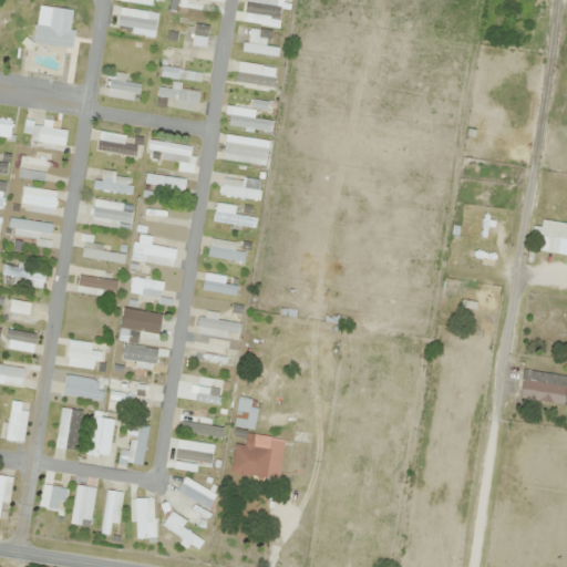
[(245,11),(278,18),(279,7),(247,0),(245,11)]
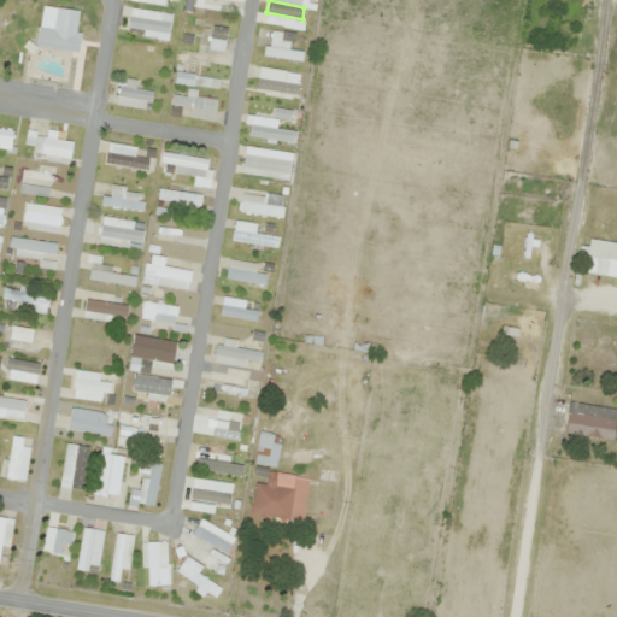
[(128,34),(168,40),(171,15),(131,9),(128,34)]
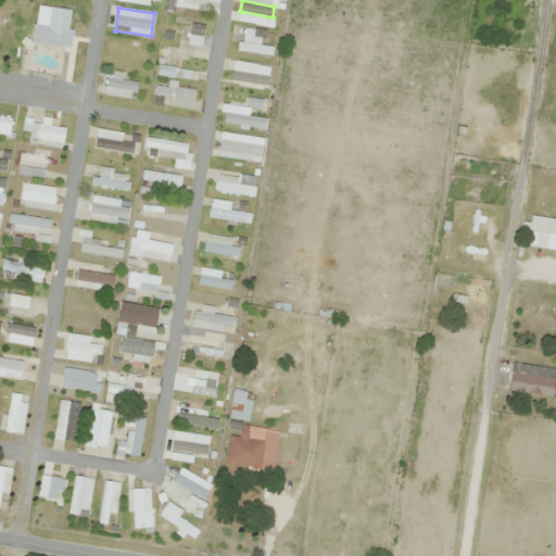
[(204,25),(191,23),(187,48),(200,50),(204,25)]
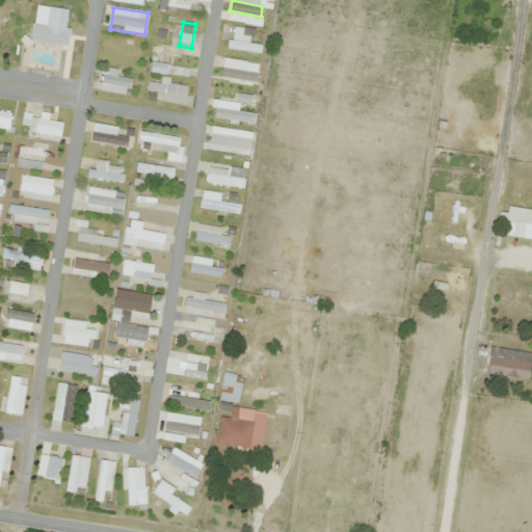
[(70,44),(70,26),(32,26),(32,43),(70,44)]
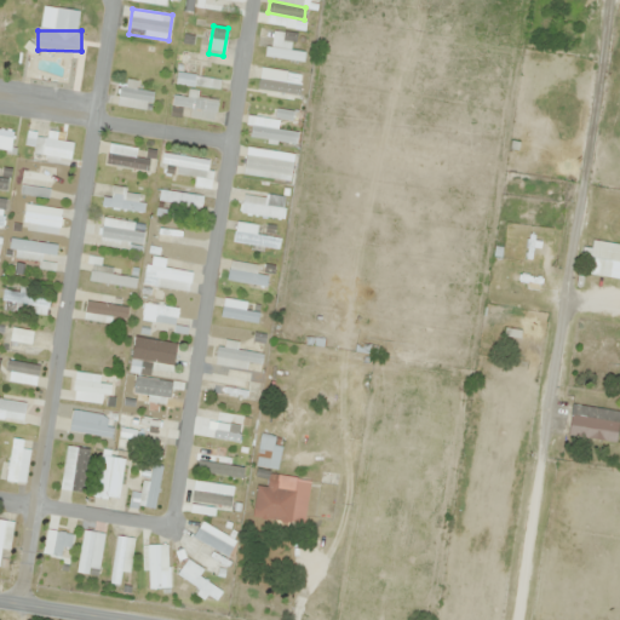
[(304,62),(305,51),(282,49),(283,33),(273,32),(271,46),(265,46),(265,57),(304,62)]
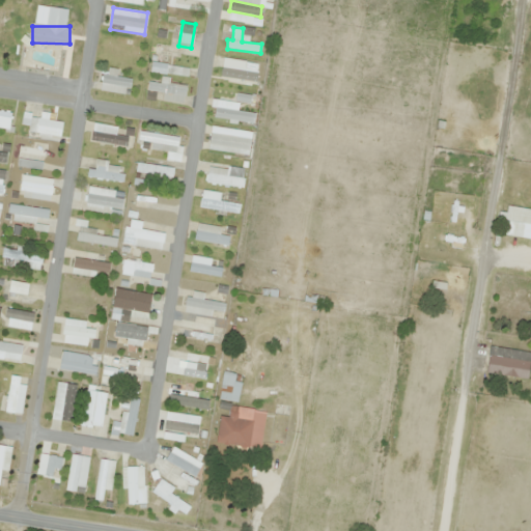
[(223,66),(221,81),(254,86),(258,63),(218,57),(216,65),(223,66)]
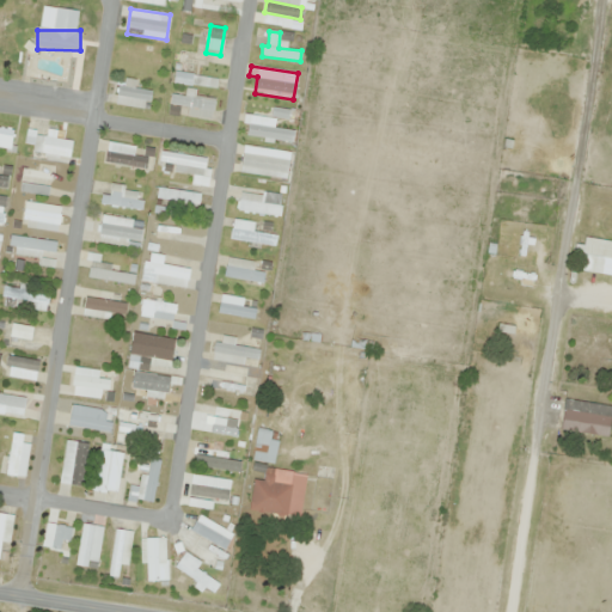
[(134,87),(135,80),(121,77),(115,103),(146,110),(151,91),(134,87)]
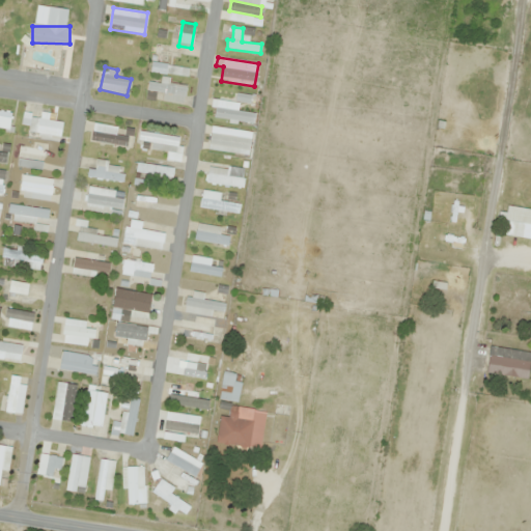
[(146,90),(163,93),(162,101),(183,105),(187,86),(161,80),(161,84),(148,81),(146,90)]
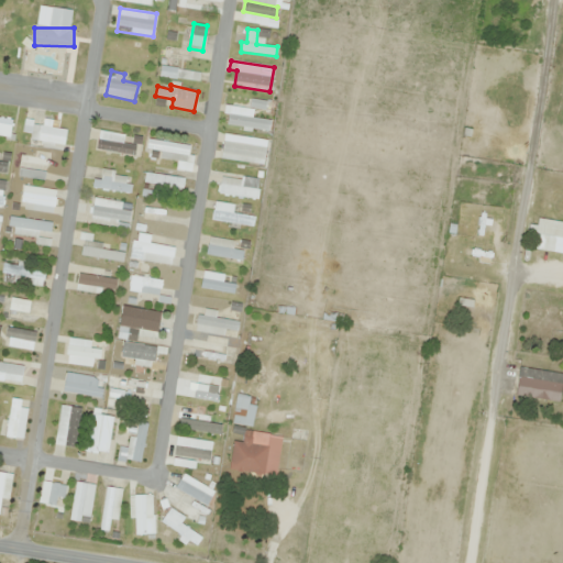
[(224,125),(269,131),(271,119),(251,117),(252,110),(227,107),(224,125)]
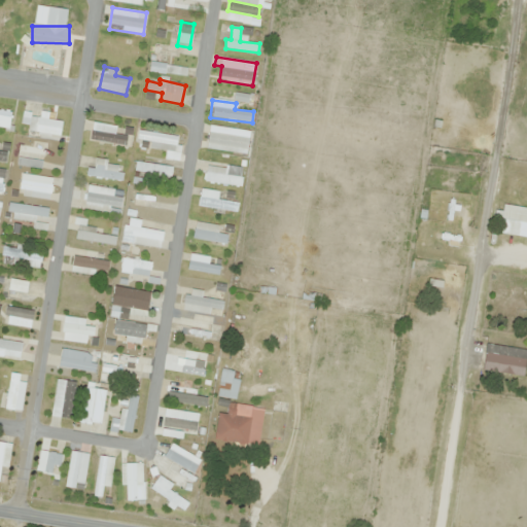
[(0,109),(0,130),(9,132),(12,111),(0,109)]
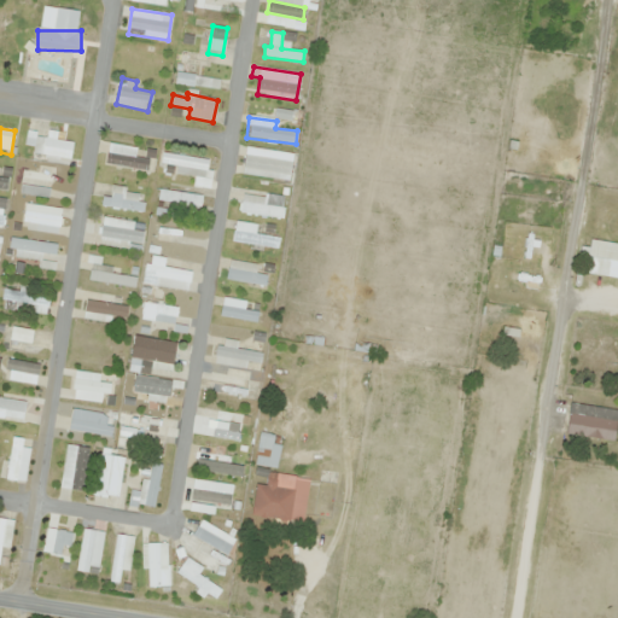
[(31,155),(69,159),(71,143),(56,140),(57,129),(47,128),(46,136),(27,134),(25,145),(33,146),(31,155)]
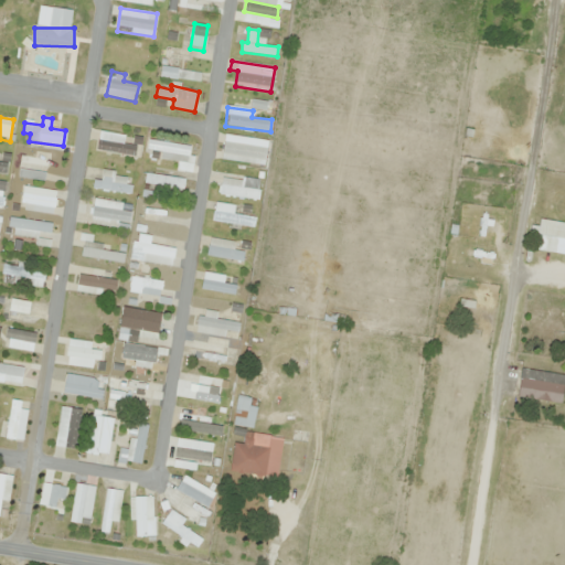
[(124,135),(98,131),(96,150),(136,156),(137,146),(123,144),(124,135)]
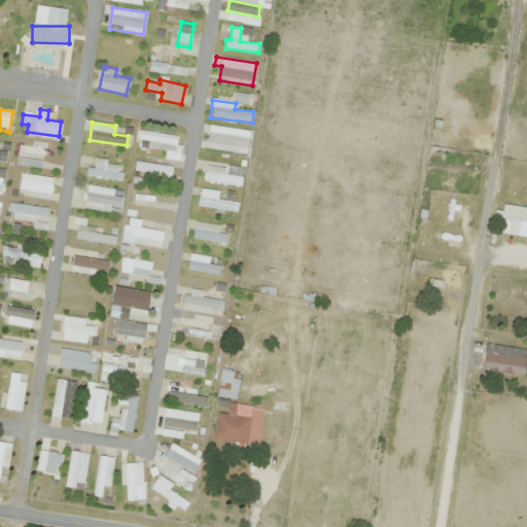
[(247,154),(250,132),(210,126),(206,149),(247,154)]
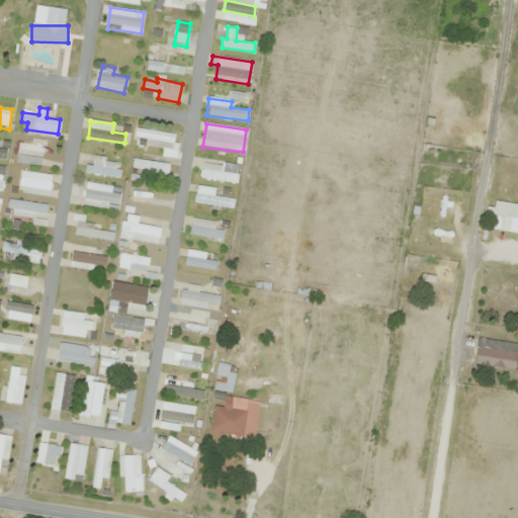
[(174,147),(174,132),(135,132),(135,147),(174,147)]
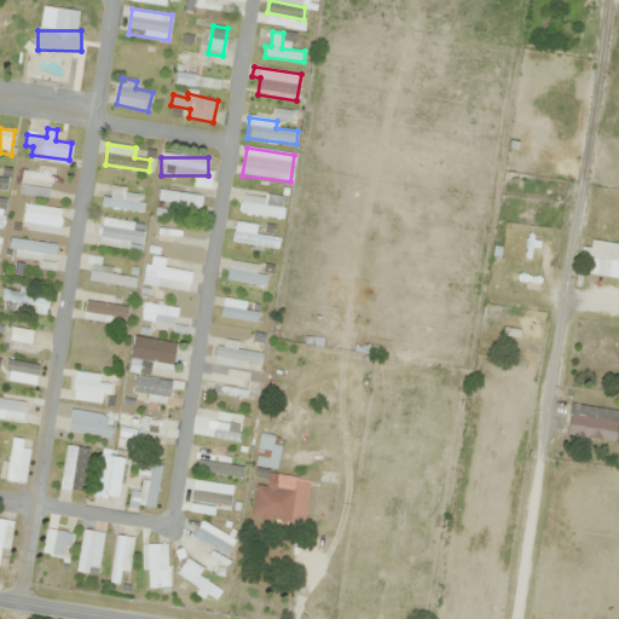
[(10,169),(0,167),(0,189),(6,191),(10,169)]
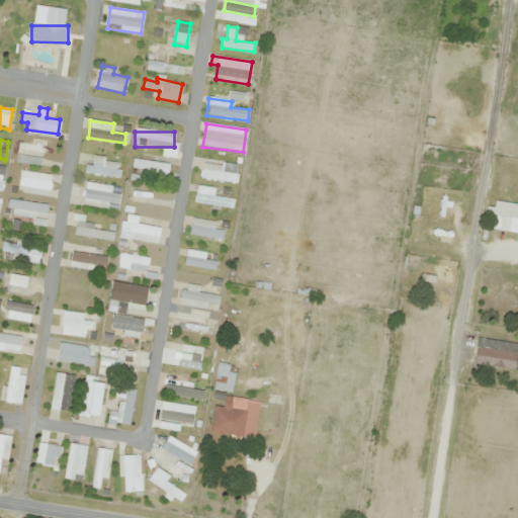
[(45,146),(19,142),(15,162),(40,166),(45,146)]
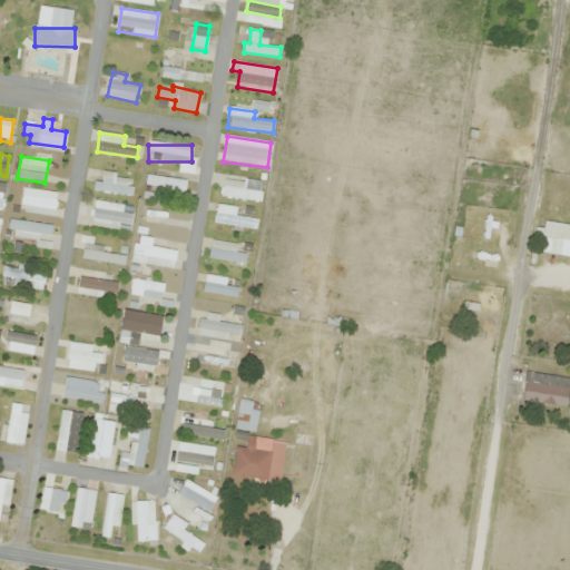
[(97,189),(131,197),(135,180),(100,174),(97,189)]
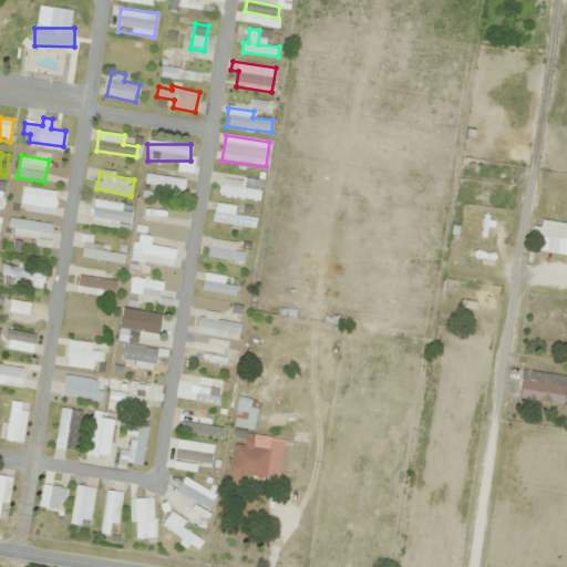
[(144,186),(183,192),(185,179),(146,173),(144,186)]
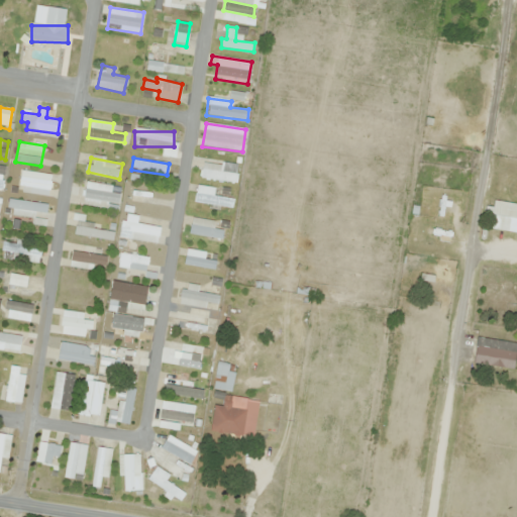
[(238,165),(203,161),(201,179),(237,183),(238,165)]
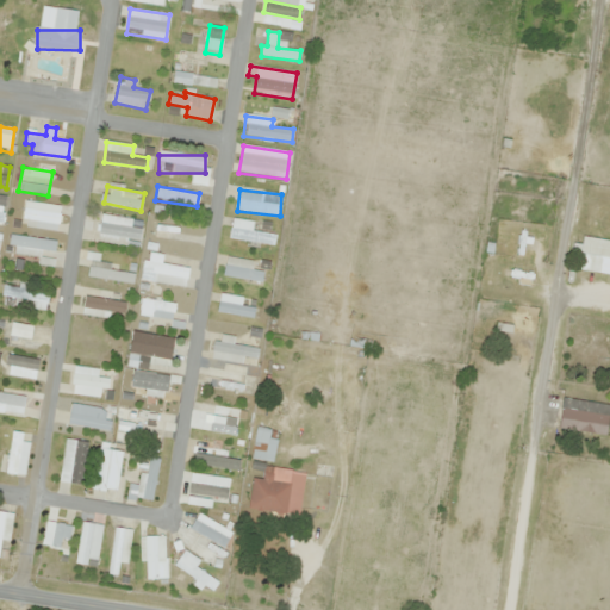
[(20,219),(56,230),(62,210),(27,198),(20,219)]
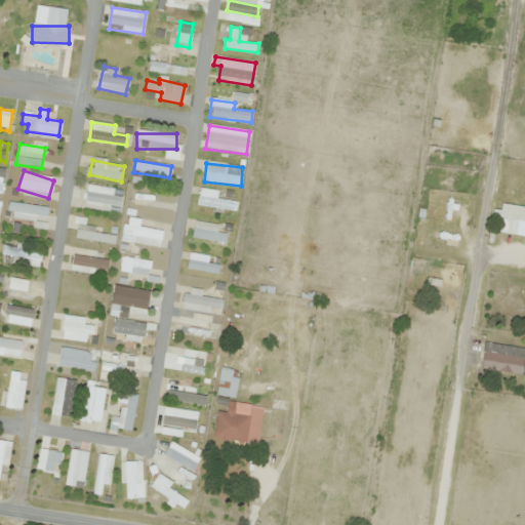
[(83,201),(113,216),(123,197),(92,182),(83,201)]
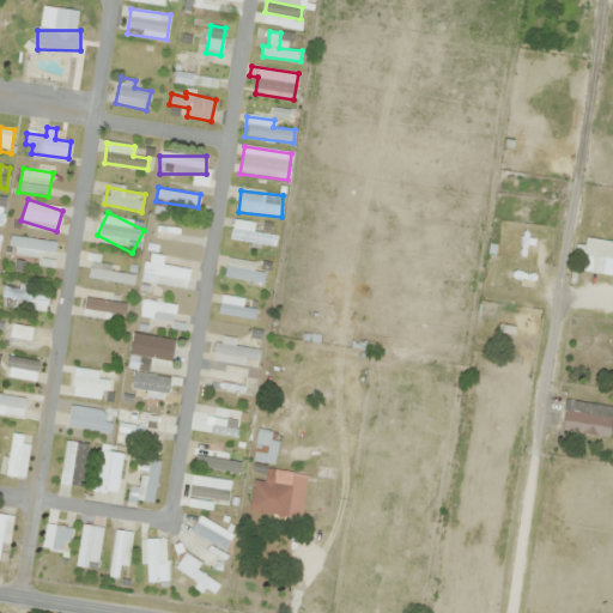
[(253,232),(254,222),(232,220),(231,242),(275,244),(277,235),(253,232)]
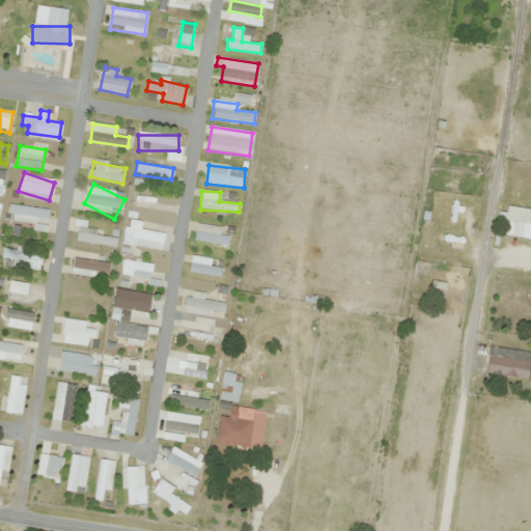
[(33,224),(32,229),(45,231),(47,222),(49,211),(10,204),(8,220),(33,224)]
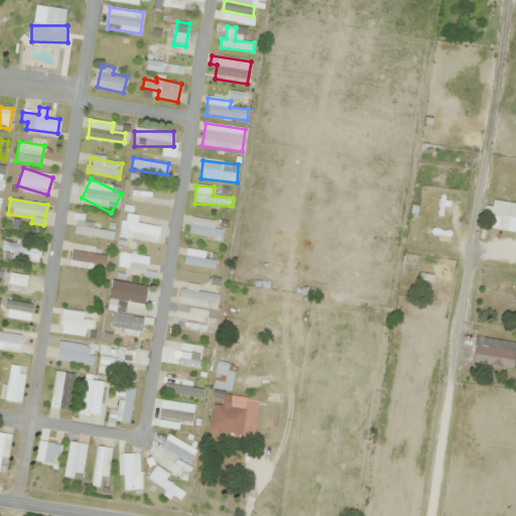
[(488,228),(515,232),(515,203),(492,200),(488,228)]
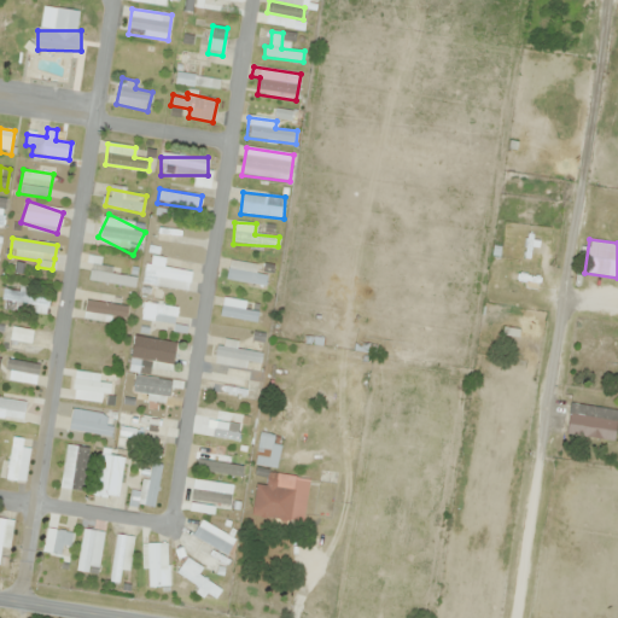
[(163,267),(164,258),(149,256),(144,283),(187,291),(191,272),(163,267)]
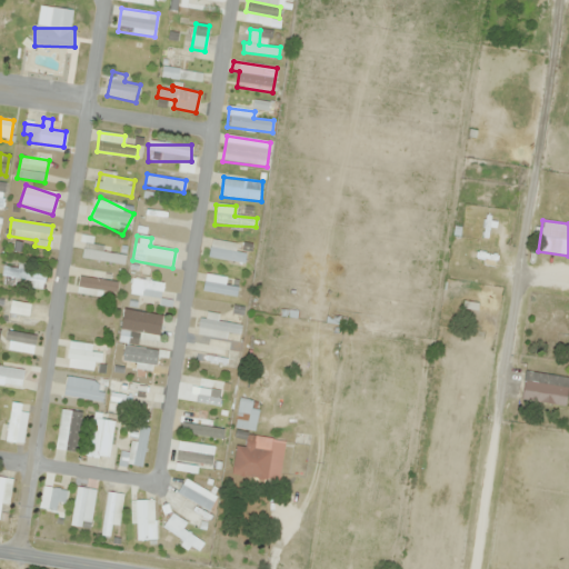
[(208,257),(245,262),(246,252),(233,251),(235,242),(211,239),(208,257)]
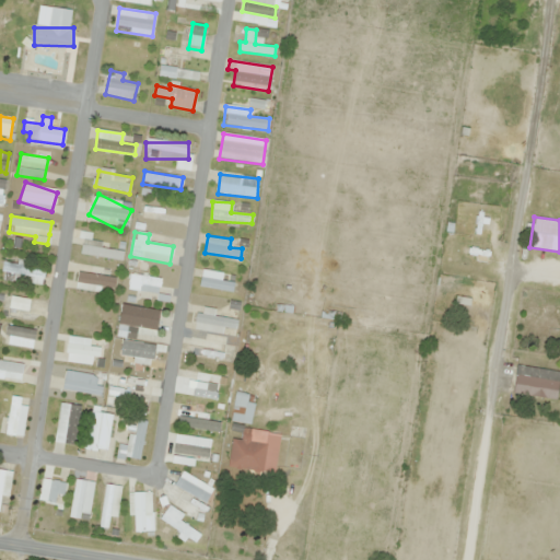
[(101,248),(102,242),(83,238),(81,254),(121,259),(123,251),(101,248)]
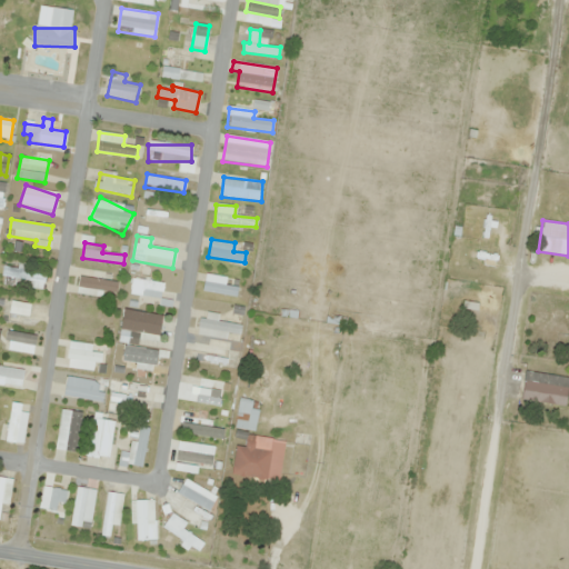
[(45,287),(45,269),(2,269),(2,287),(45,287)]
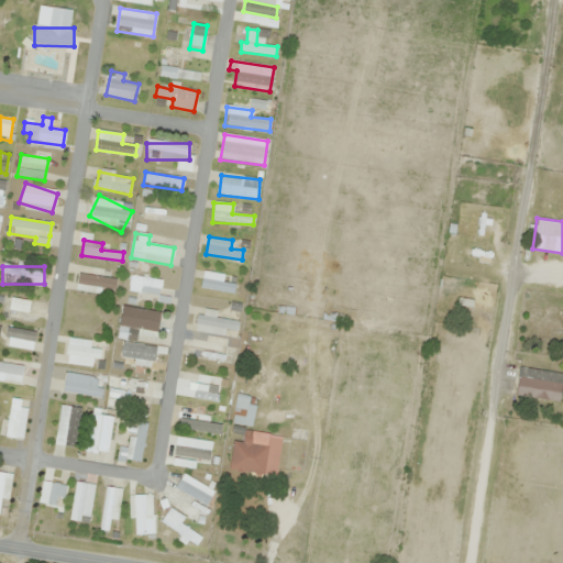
[(75,290),(113,295),(116,278),(77,274),(75,290)]
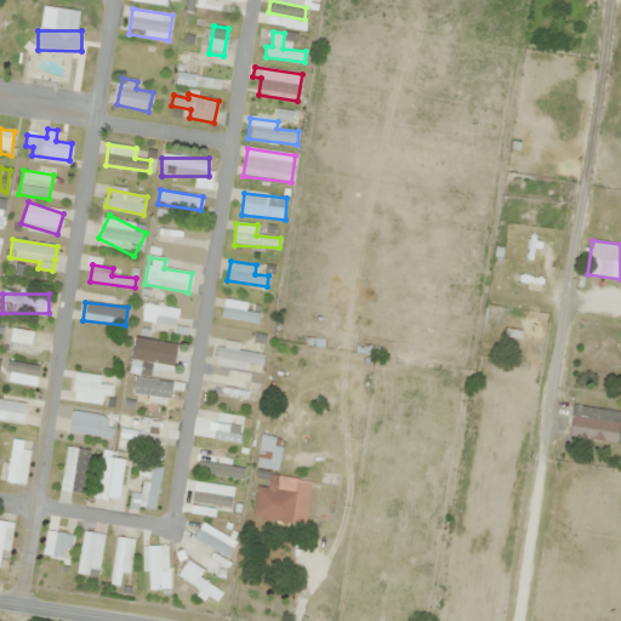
[(140,320),(174,328),(177,309),(143,302),(140,320)]
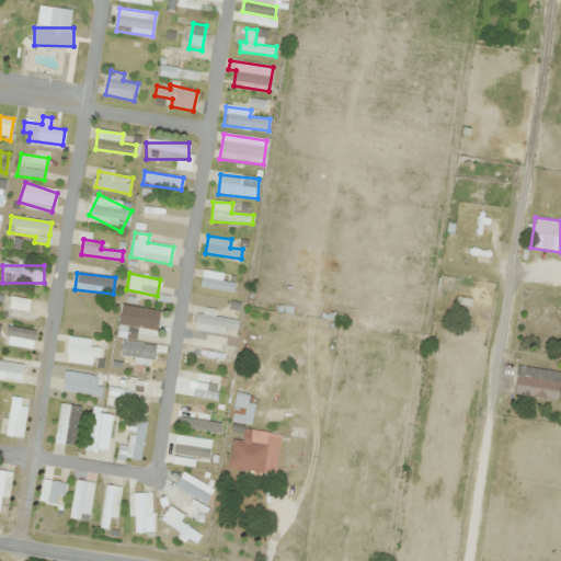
[(160,311),(122,305),(118,325),(157,332),(160,311)]
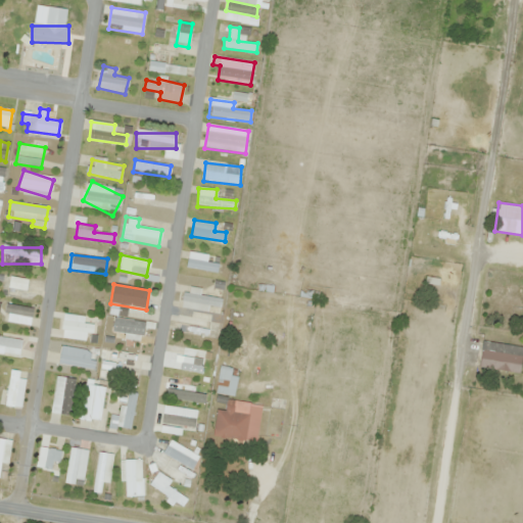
[(221,295),(183,293),(182,307),(220,310),(221,295)]
